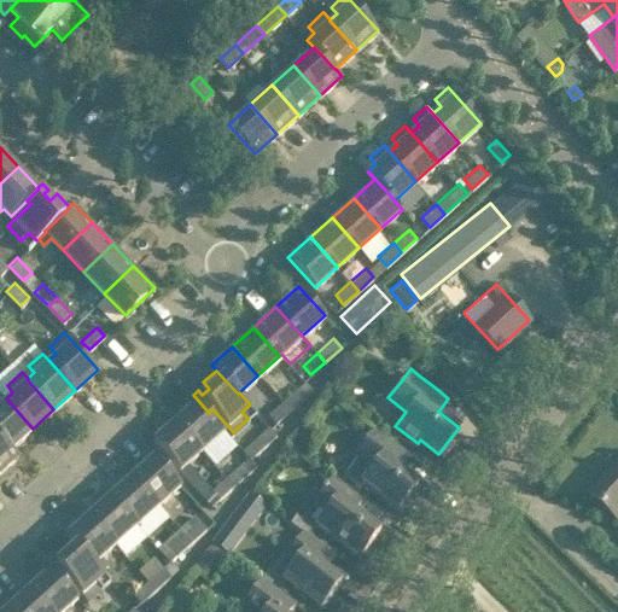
[(289,411),(313,389),(305,380),(280,401),(289,411)]
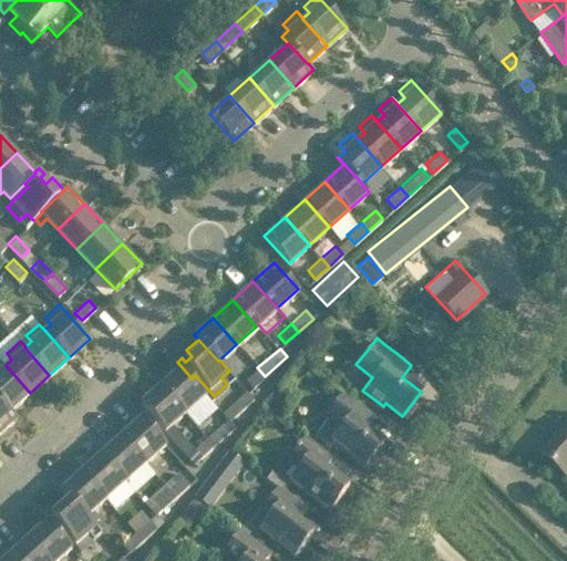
[(6,365),(0,360),(0,398),(16,417),(17,416),(10,409),(30,393),(6,365)]
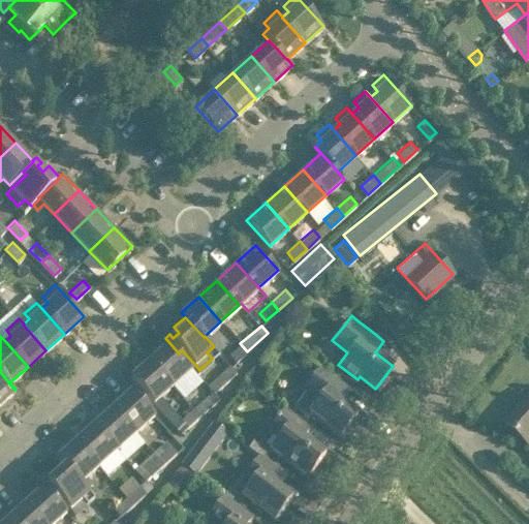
[(157,352),(151,359),(173,382),(191,366),(179,353),(165,338),(163,336),(151,347),(157,352)]
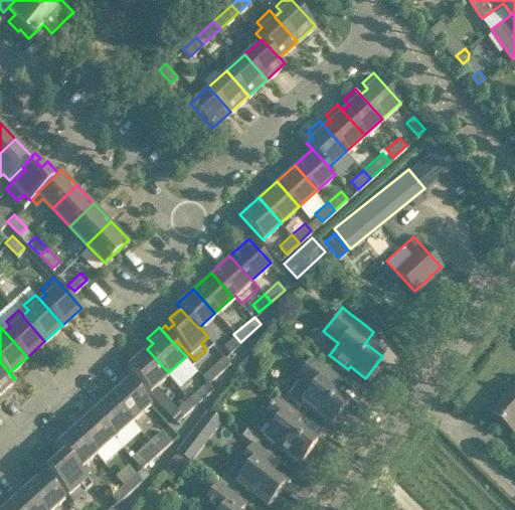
[(230,351),(240,342),(233,334),(223,344),(230,351)]
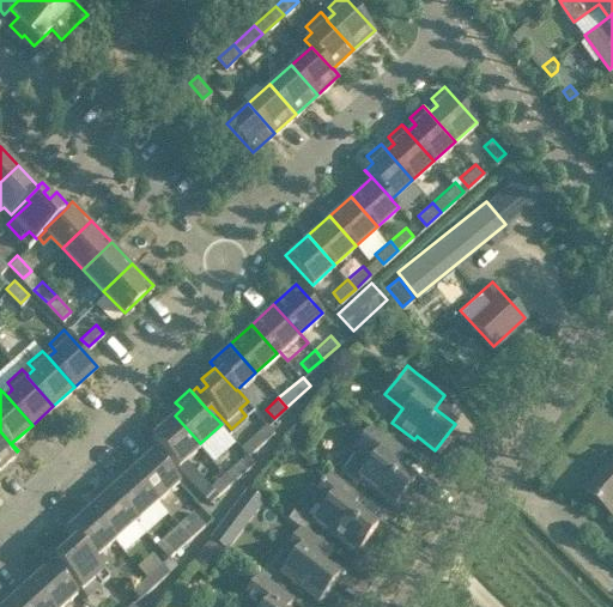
[(200,443),(175,416),(168,408),(155,422),(161,429),(152,436),(177,463),(200,443)]
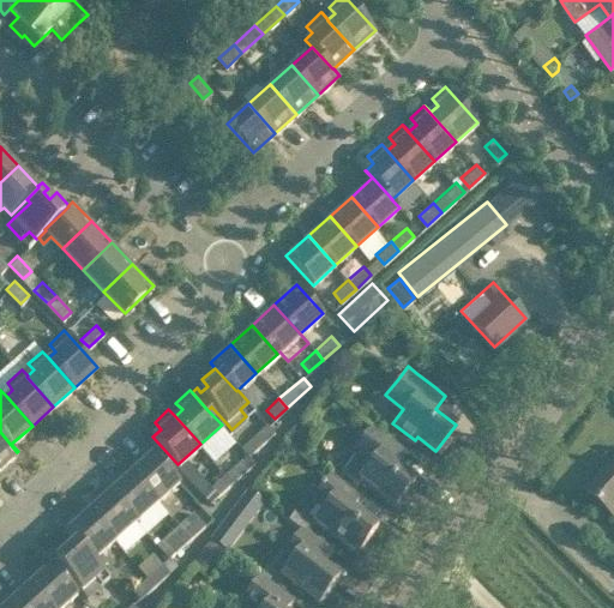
[(248,455),(275,431),(268,422),(241,446),(248,455)]
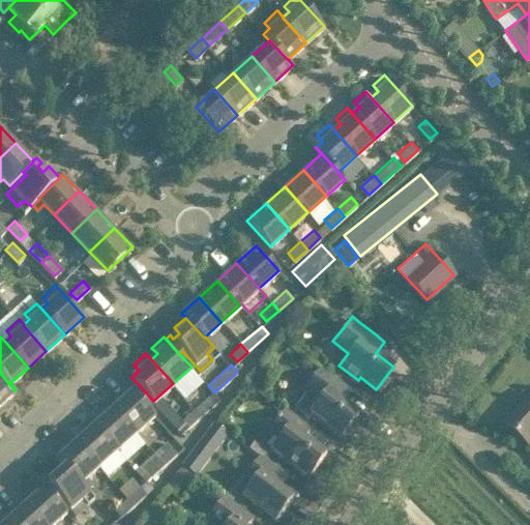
[(258,366),(253,373),(254,381),(261,386),(266,379),(265,371),(258,366)]
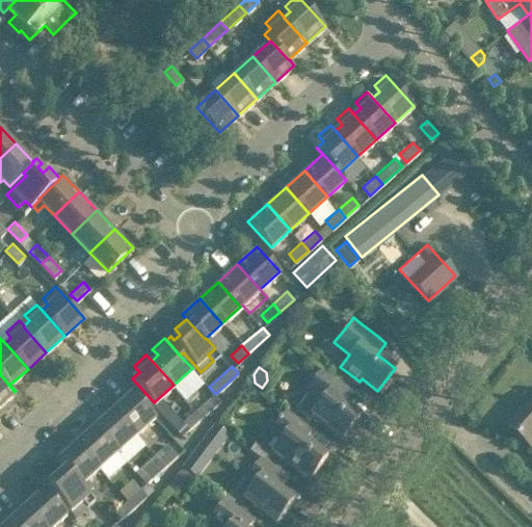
[(341,437),(358,414),(344,401),(352,391),(323,368),(307,390),(321,401),(312,414),(341,437)]
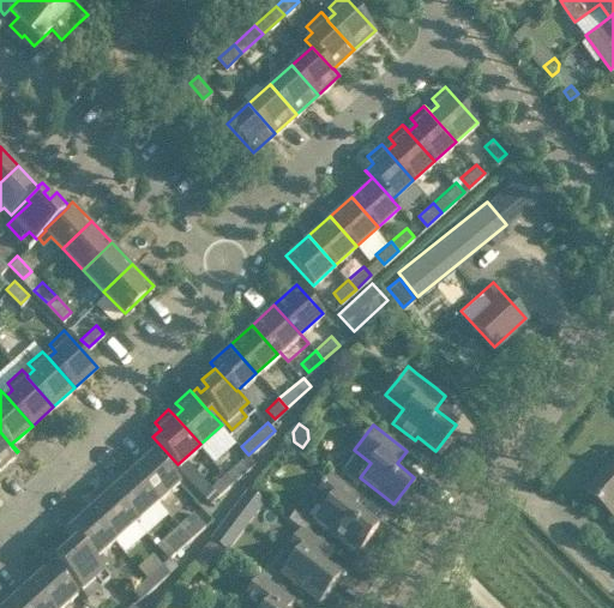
[(0,467),(17,452),(0,432),(0,467)]
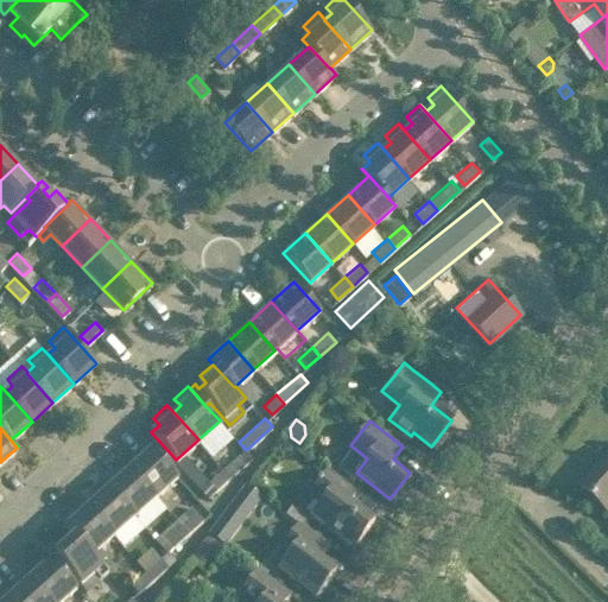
[(131,466),(130,467),(156,496),(177,477),(145,441),(132,454),(138,460),(131,466)]
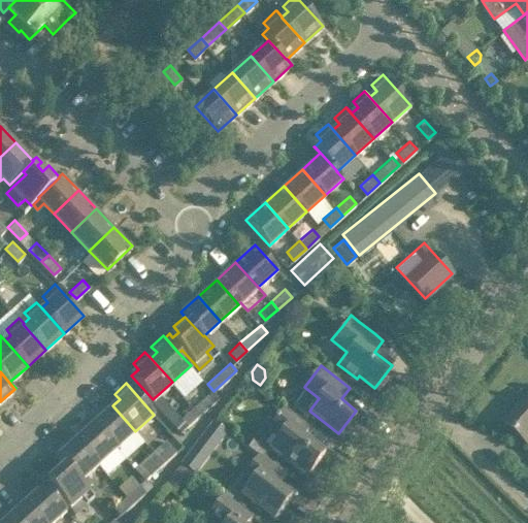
[(527,394),(505,421),(527,440),(527,394)]
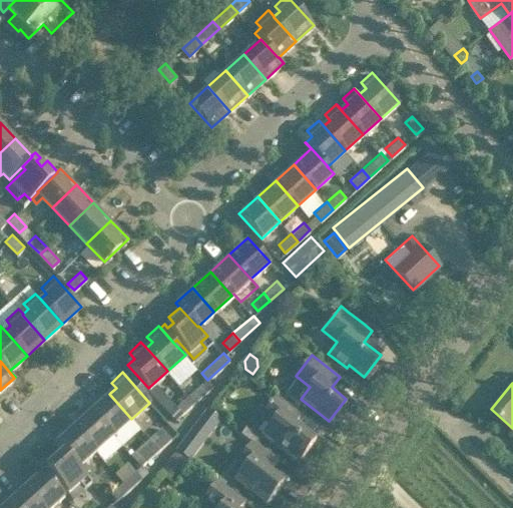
[(194,401),(206,391),(200,384),(187,394),(194,401)]
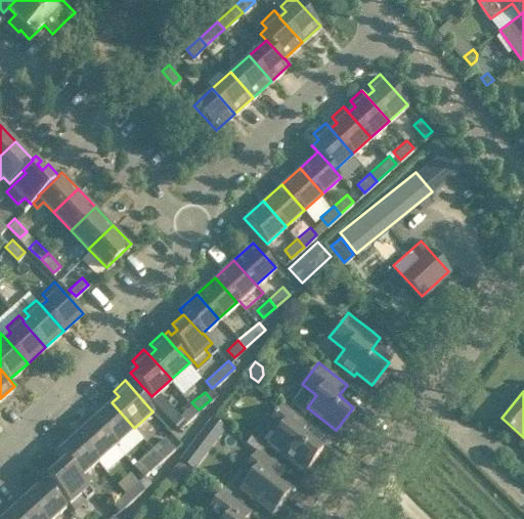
[(94,418),(93,419),(116,444),(134,428),(112,402),(113,401),(107,396),(105,397),(95,406),(100,413),(94,418)]
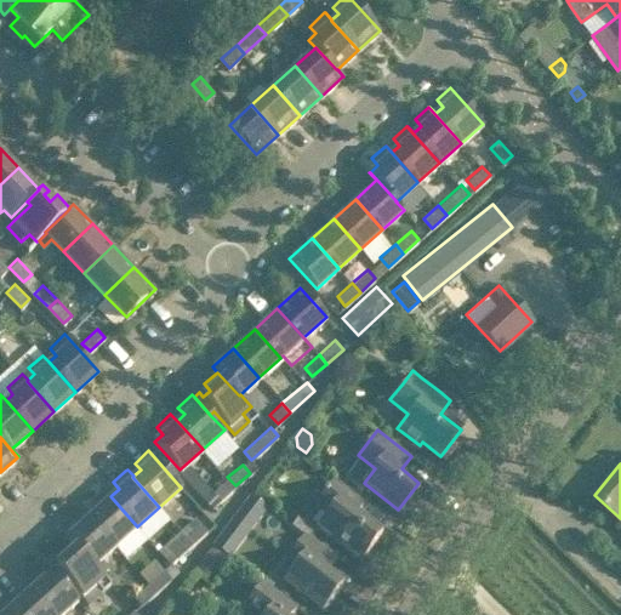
[(220,500),(235,485),(227,477),(211,490),(220,500)]
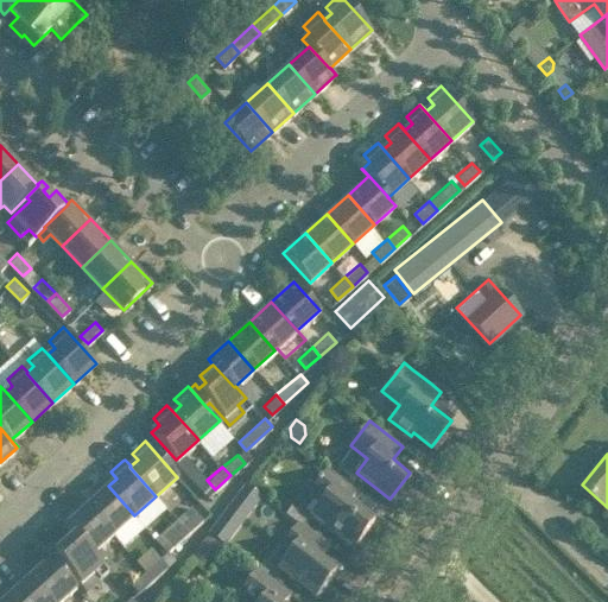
[(353,546),(373,520),(349,501),(358,489),(328,467),(309,490),(321,500),(310,513),(353,546)]
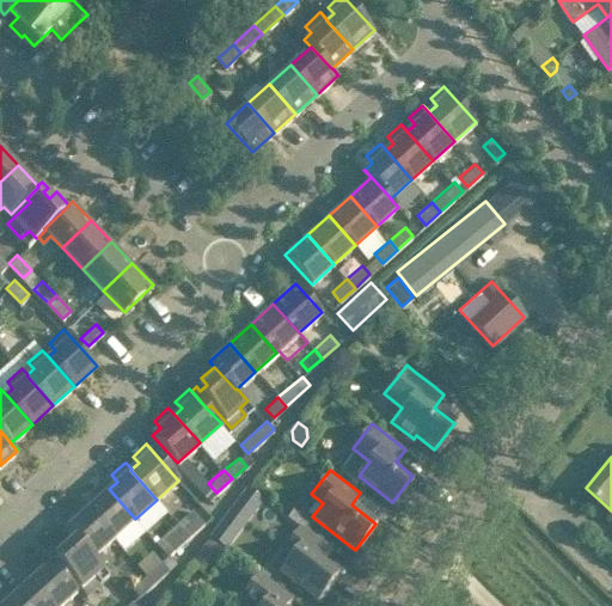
[(89,507),(87,508),(114,538),(135,519),(109,489),(110,488),(104,482),(102,484),(90,494),(96,501),(89,507)]
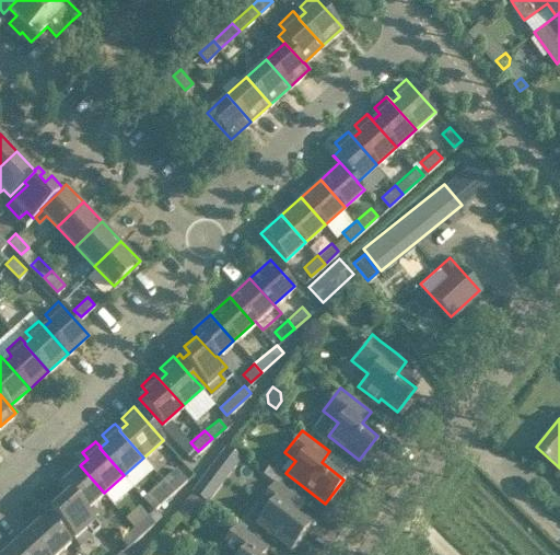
[(68,476),(60,483),(63,487),(84,510),(85,510),(91,517),(92,516),(98,510),(92,504),(104,493),(80,465),(81,464),(76,459),(62,471),(68,476)]
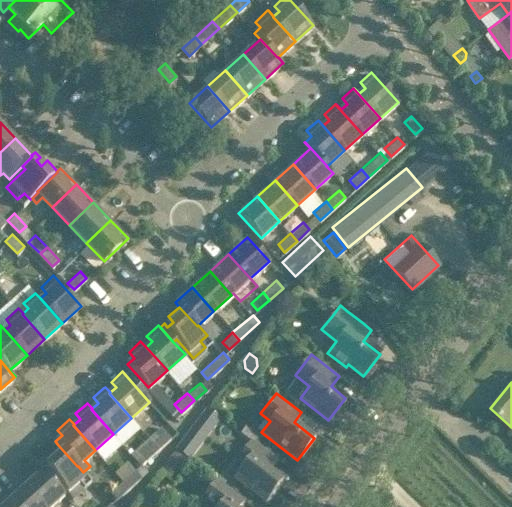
[(192,425),(176,446),(189,456),(206,434),(192,424),(192,425)]
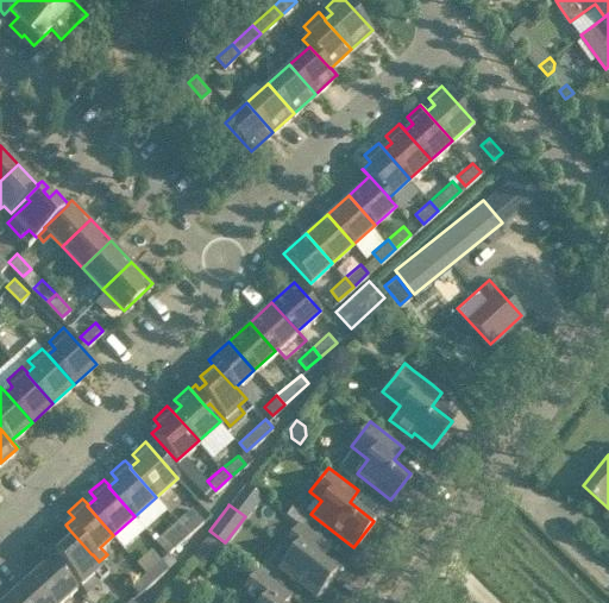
[(192,507),(176,520),(188,534),(203,520),(192,507)]
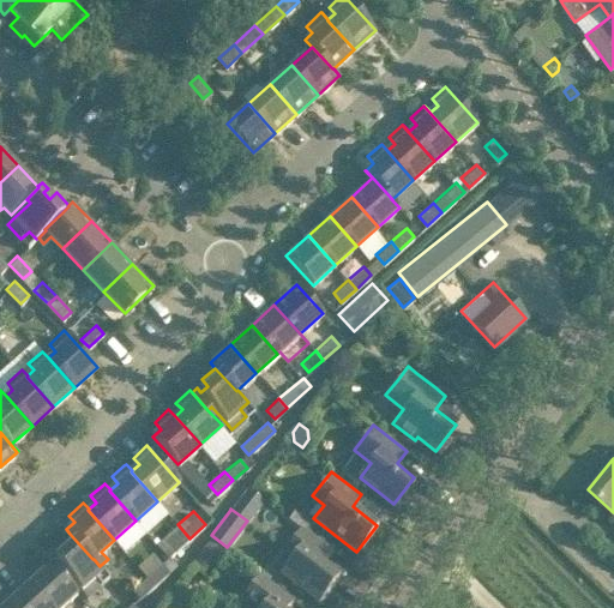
[(178,524),(157,543),(169,555),(169,557),(170,555),(190,539),(178,524)]
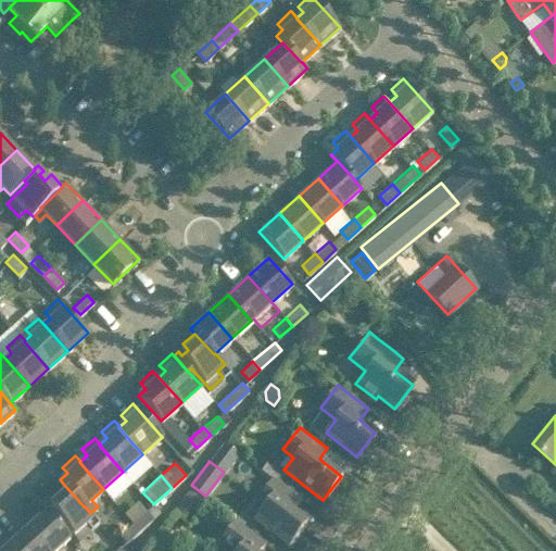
[(289,545),(307,520),(290,506),(298,497),(273,476),(258,495),(266,501),(254,517),(289,545)]
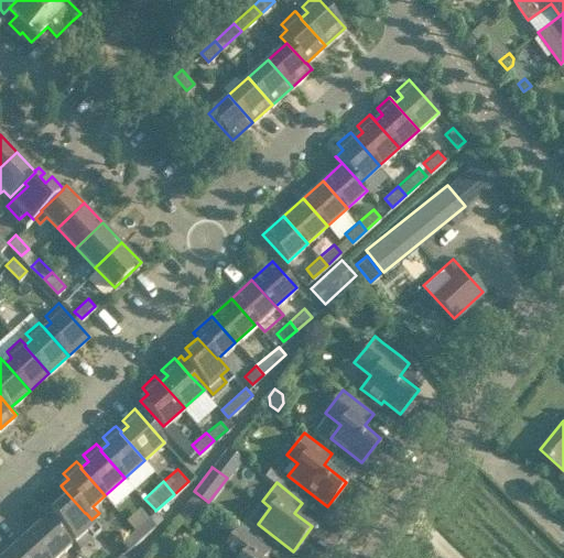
[(47,509),(43,513),(57,528),(61,525),(74,540),(80,547),(93,535),(100,528),(95,522),(91,520),(86,513),(85,513),(64,490),(62,492),(52,501),(58,506),(51,513),(47,509)]
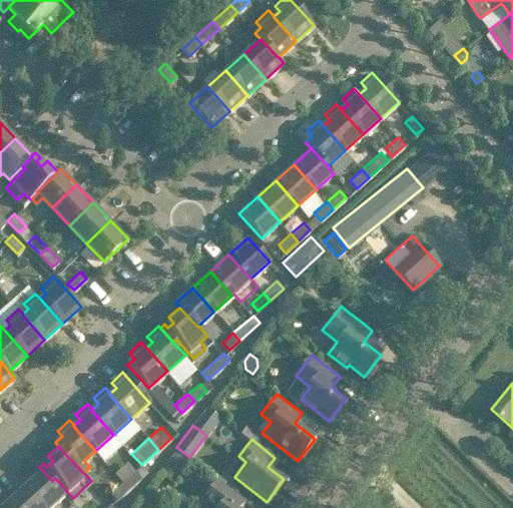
[(172,473),(186,456),(175,448),(162,465),(172,473)]
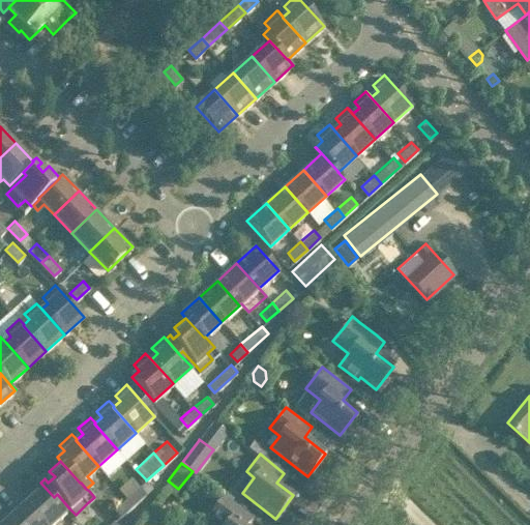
[(140,486),(127,496),(135,504),(150,489),(153,487),(147,479),(146,480),(146,479),(140,486)]
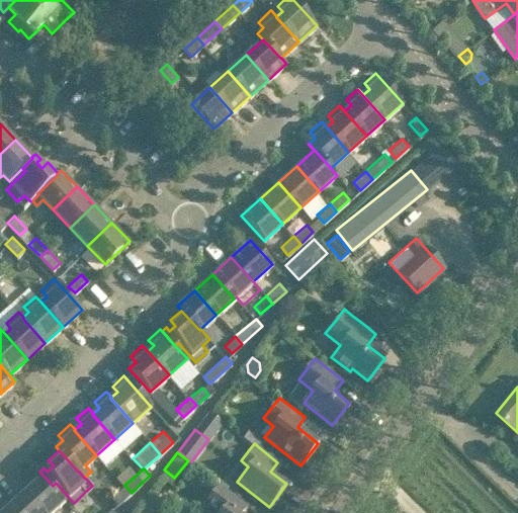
[(25,491),(24,492),(42,512),(50,512),(65,500),(53,486),(39,472),(37,469),(25,480),(30,486),(25,491)]
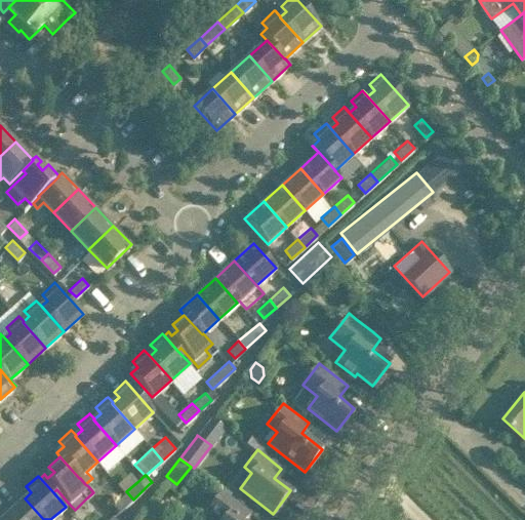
[(244,519),(250,512),(221,489),(205,510),(217,519),(244,519)]
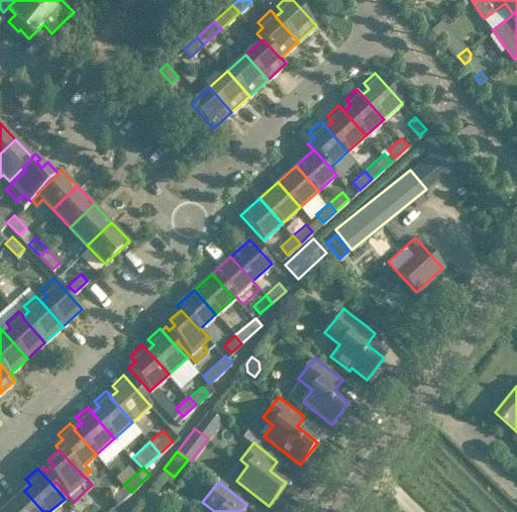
[(124,484),(111,496),(117,503),(118,503),(131,492),(124,484)]
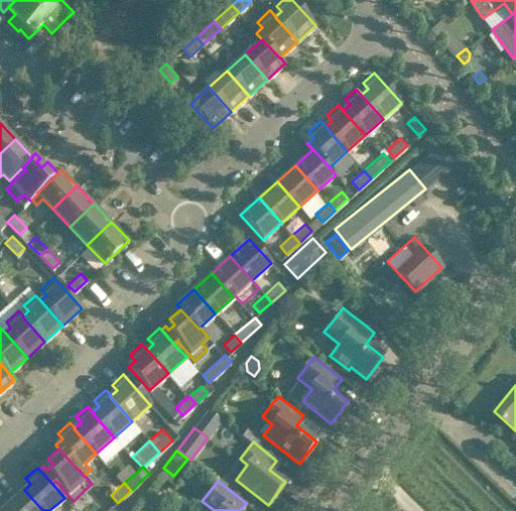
[(7,505),(6,506),(11,510),(42,510),(24,490),(25,489),(20,484),(8,494),(13,500),(7,505)]
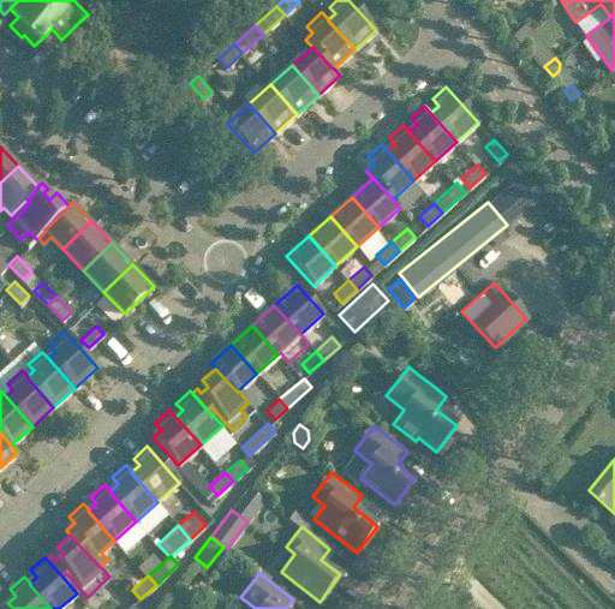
[(173,587),(168,595),(179,603),(185,596),(173,587)]
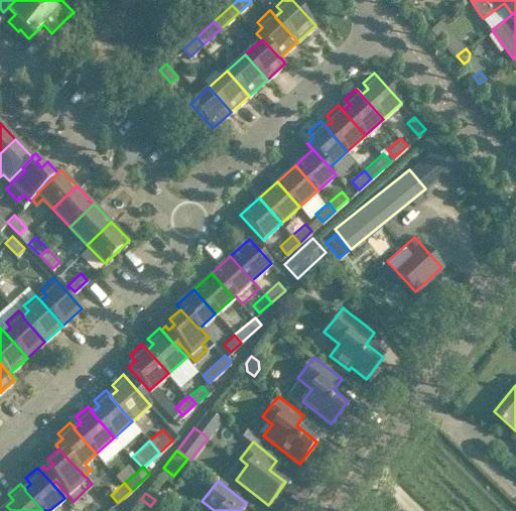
[(0,510),(11,510),(6,506),(7,505),(2,500),(0,501),(0,510)]
